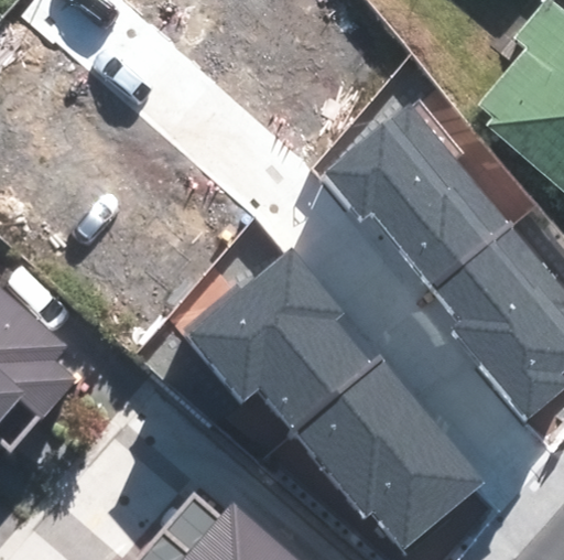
[(486,126),(563,193),(563,9),(553,0),(545,0),(513,36),(525,46),(476,104),(492,118),(486,126)]
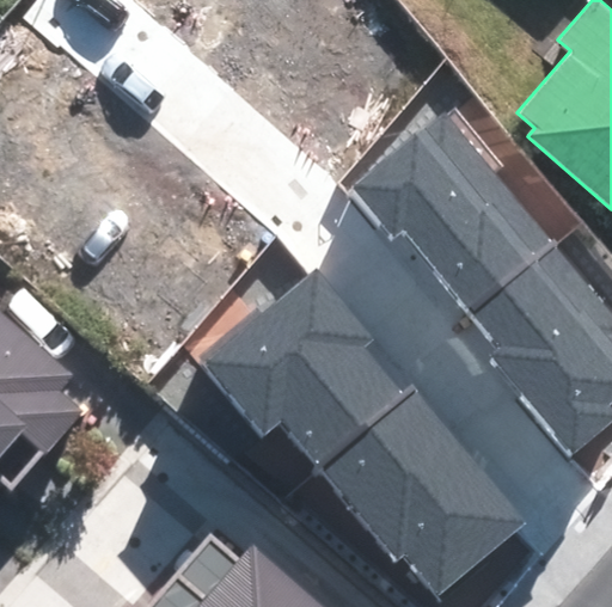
[(25,12),(0,41),(0,200),(22,220),(62,176),(56,171),(85,138),(30,90),(66,48),(25,12)]
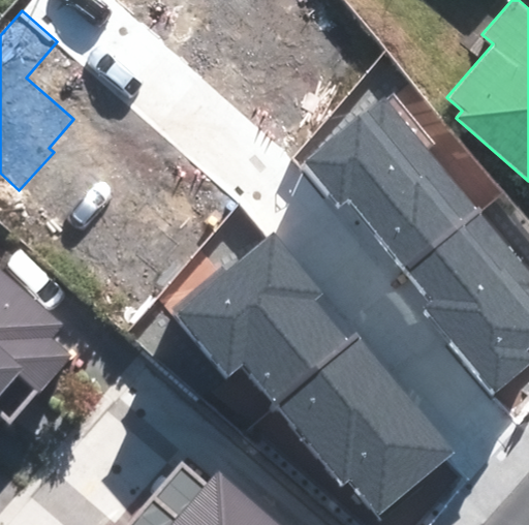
[(528,335),(528,255),(383,91),(305,160),(271,222),(172,309),(226,371),(236,363),(373,519),(453,449),(465,462),(514,420),(491,394),(528,360),(528,341),(526,338),(528,335)]
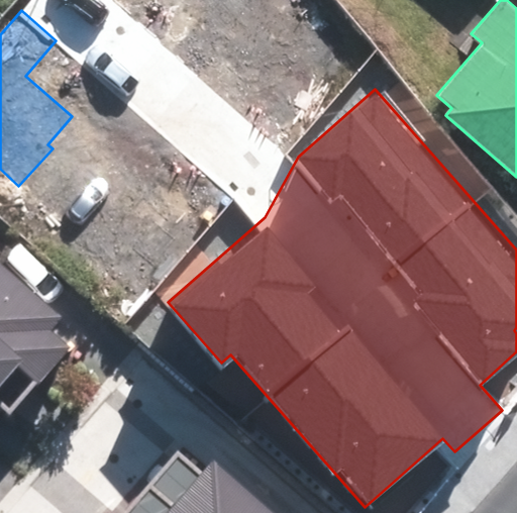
[(0,393),(19,371),(37,386),(71,347),(53,332),(61,323),(0,271),(0,393)]
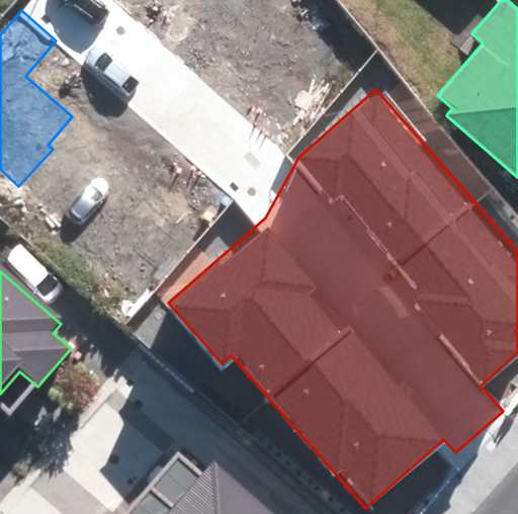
[(269,513),(212,463),(199,478),(174,454),(120,513),(269,513)]
